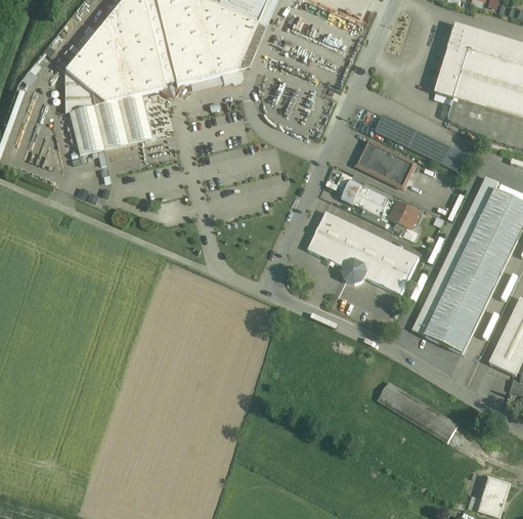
[(213,3),(206,0),(120,0),(63,69),(64,111),(68,110),(79,154),(151,136),(140,93),(221,74),(236,70),(236,69),(257,22),(213,3)]
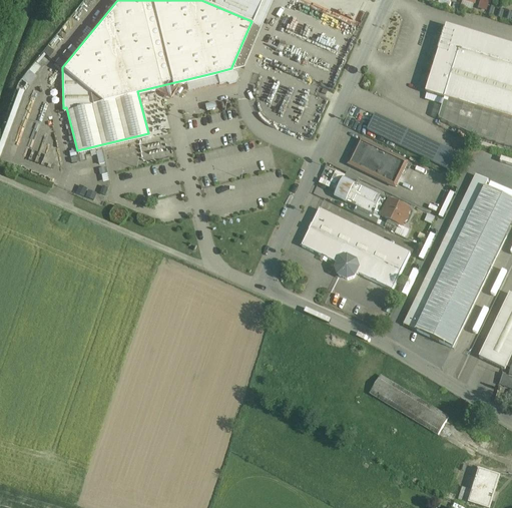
[(209,0),(208,3),(251,21),(261,0),(209,0)]
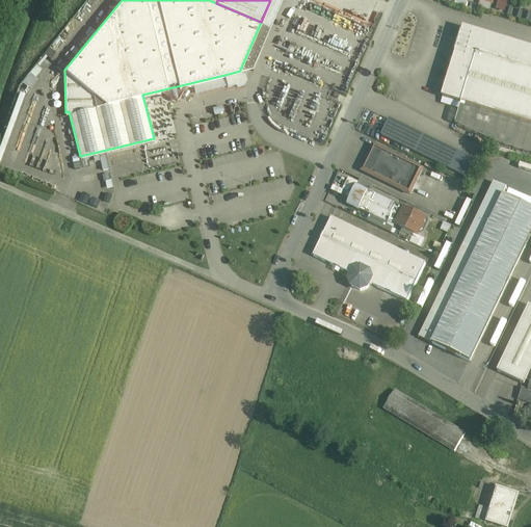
[(530,44),(462,23),(441,93),(460,99),(530,121),(530,44)]
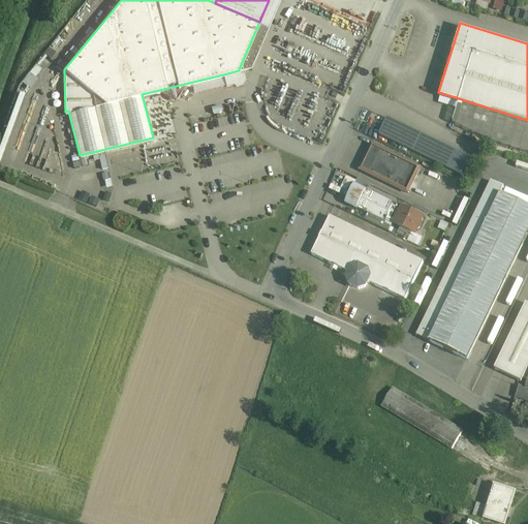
[(239,70),(223,74),(225,83),(233,81),(235,83),(242,81),(244,76),(243,72),(239,69),(239,70)]
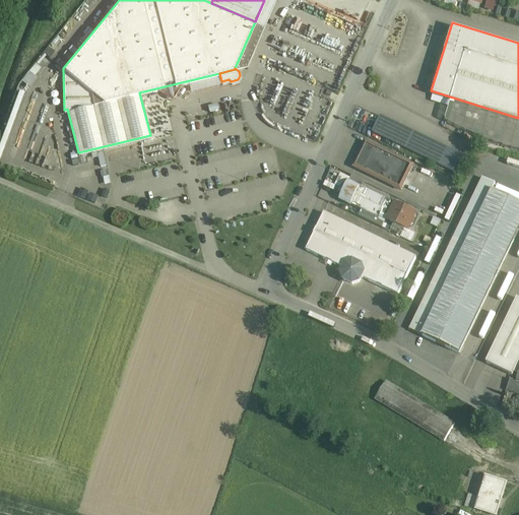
[(518,118),(450,97),(444,117),(481,134),(518,146),(518,118)]
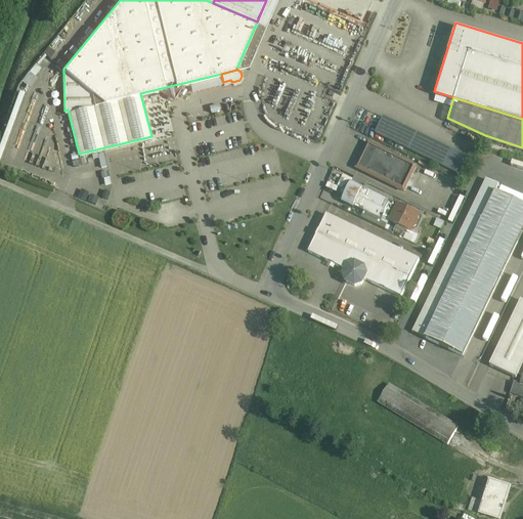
[(384,110),(376,128),(383,131),(392,113),(384,110)]
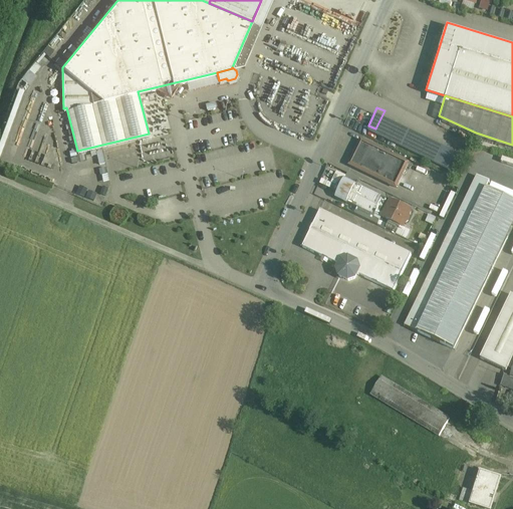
[(385,110),(375,129),(382,133),(392,114),(385,110)]
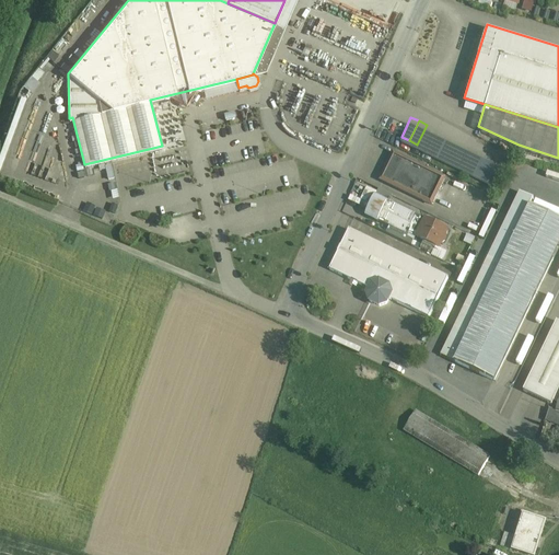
[(435,129),(427,125),(417,145),(426,149),(435,129)]
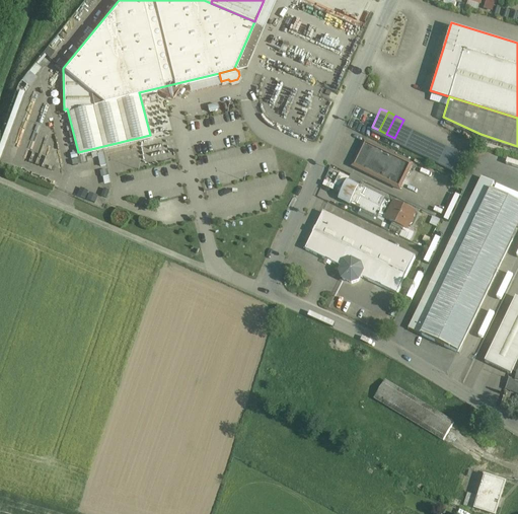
[(411,123),(403,120),(394,138),(401,141),(411,123)]
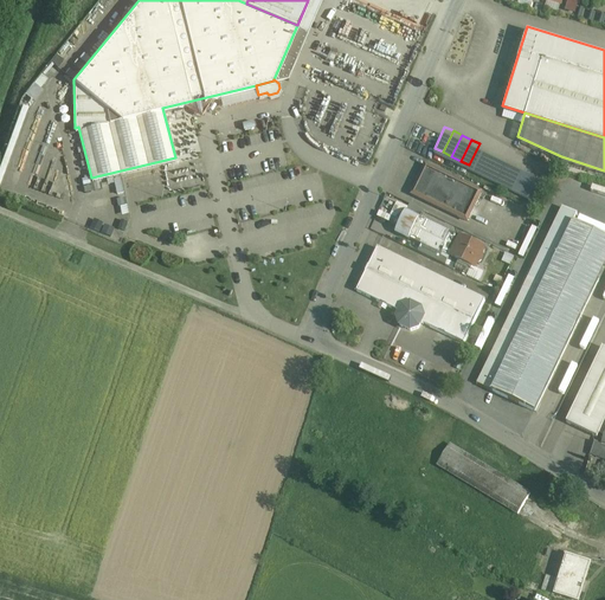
[(480,143),(469,165),(478,169),(488,148),(480,143)]
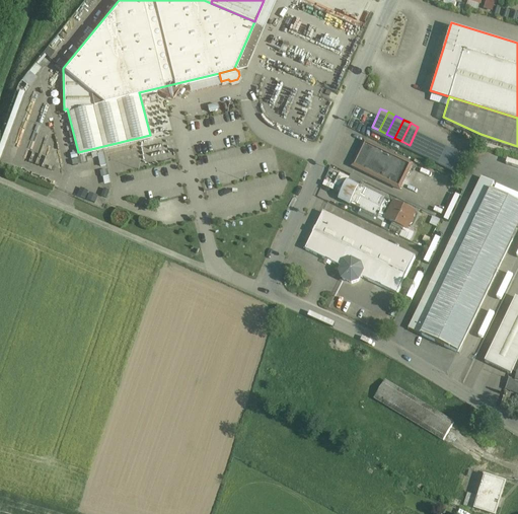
[(418,127),(410,145),(417,149),(426,131),(418,127)]
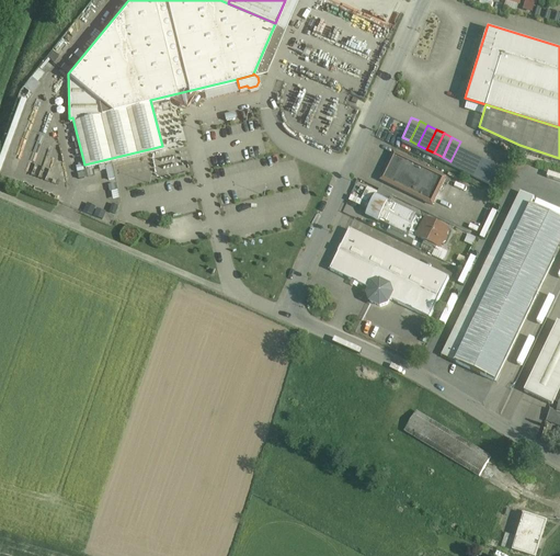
[(468,145),(460,142),(450,161),(459,165),(468,145)]
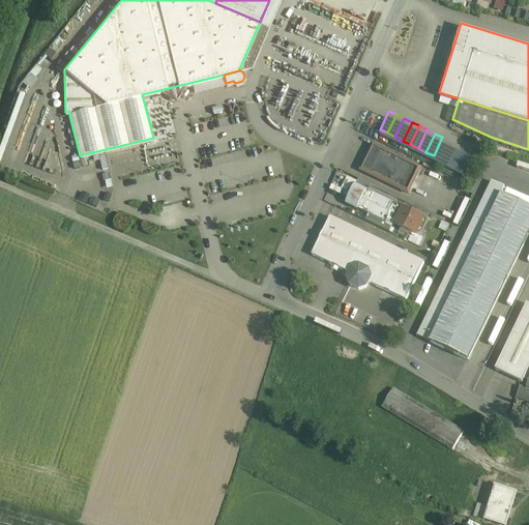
[(425,167),(371,140),(359,166),(361,167),(407,190),(409,186),(413,177),(419,180),(425,167)]
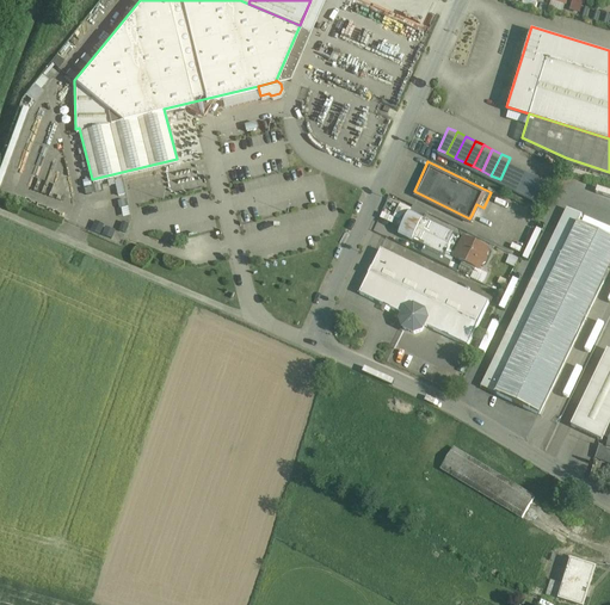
[(484,208),(476,204),(472,215),(478,218),(484,208)]
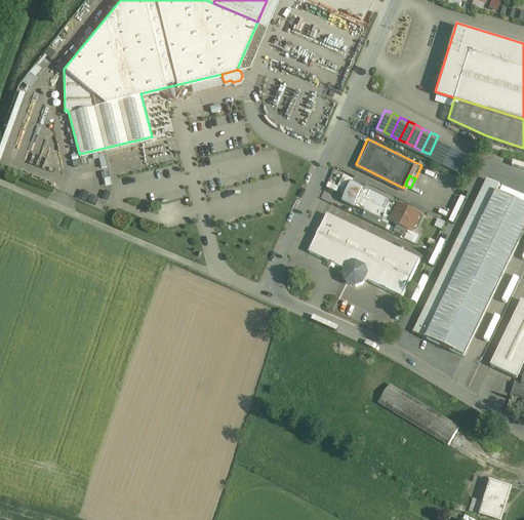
[(397,201),(351,177),(341,197),(353,203),(354,202),(379,214),(380,212),(389,217),(397,201)]
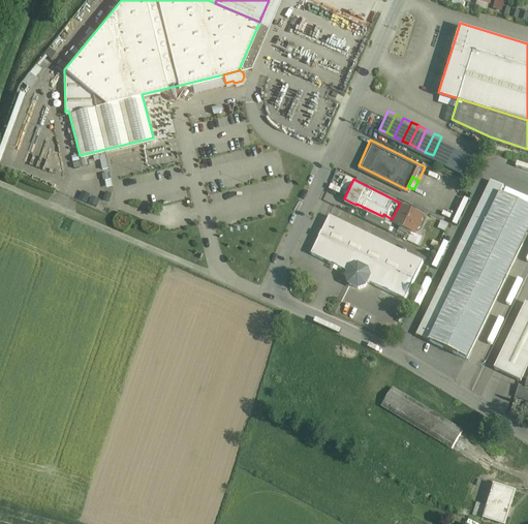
[(487,184),(415,331),(465,355),(527,224),(527,203),(499,189),(499,190),(487,184)]
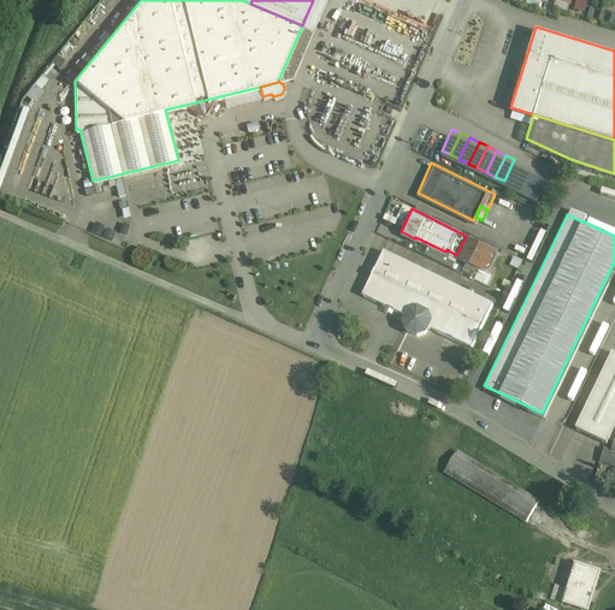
[(491,248),(466,236),(456,255),(482,267),(485,261),(486,261),(488,260),(489,258),(489,255),(488,255),(491,248)]
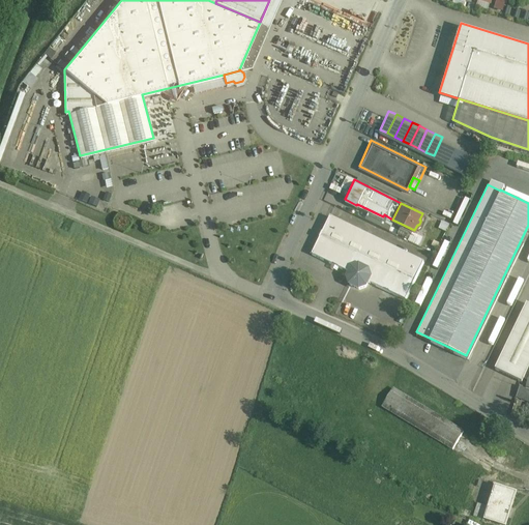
[(368,231),(329,212),(311,251),(331,260),(329,264),(336,267),(338,264),(349,269),(368,231)]
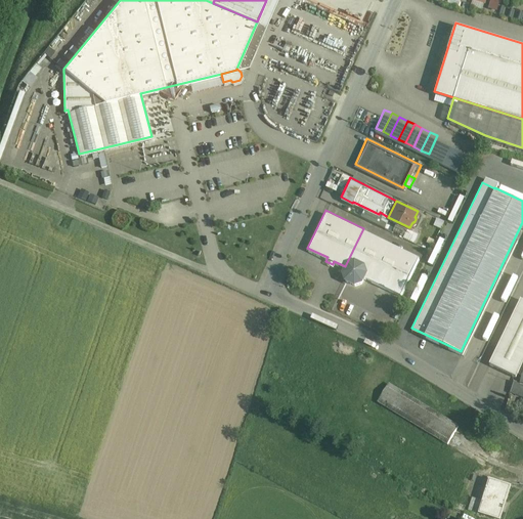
[(419,255),(363,228),(345,266),(400,293),(419,255)]
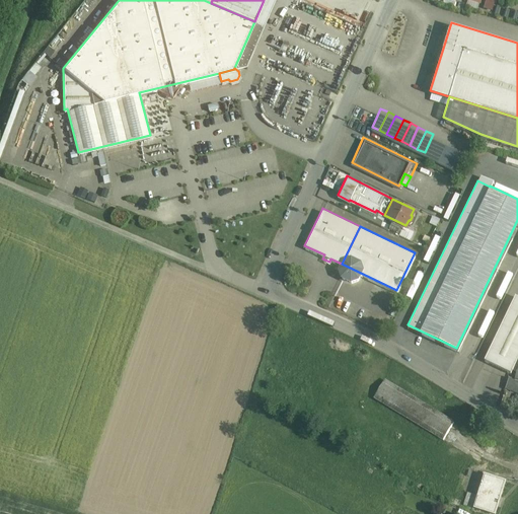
[(517,294),(515,293),(484,358),(510,370),(512,367),(517,353),(517,294)]
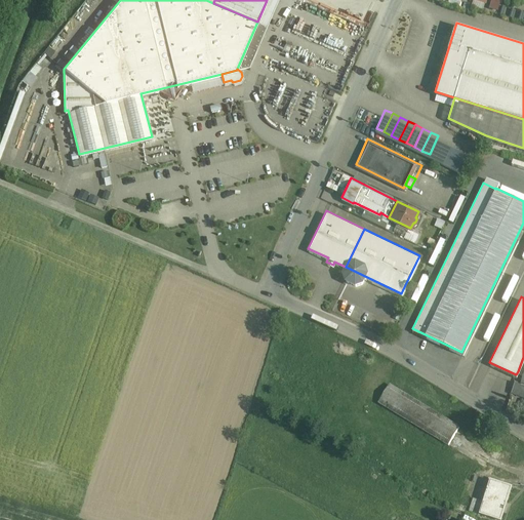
[(521,381),(514,378),(510,390),(523,394),(523,383),(520,382),(521,381)]
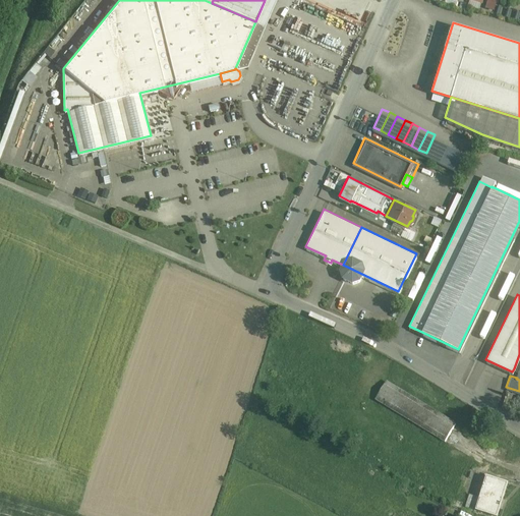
[(455,420),(386,378),(374,395),(444,438),(455,420)]
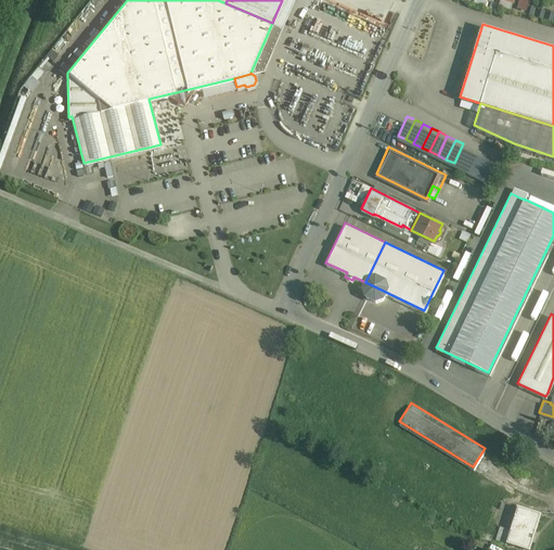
[(540,511),(517,503),(511,526),(506,539),(528,547),(540,511)]
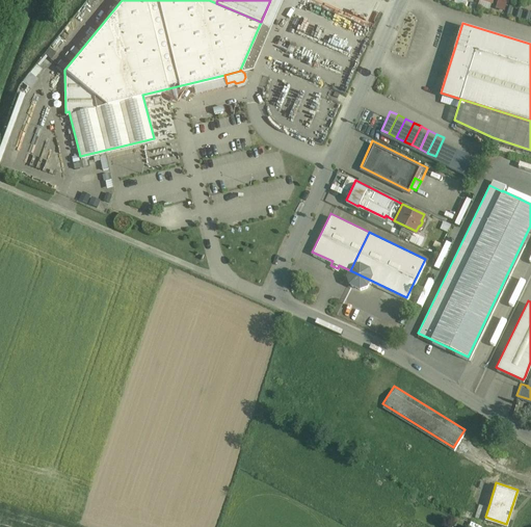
[(489,504),(478,500),(474,514),(485,517),(489,504)]
